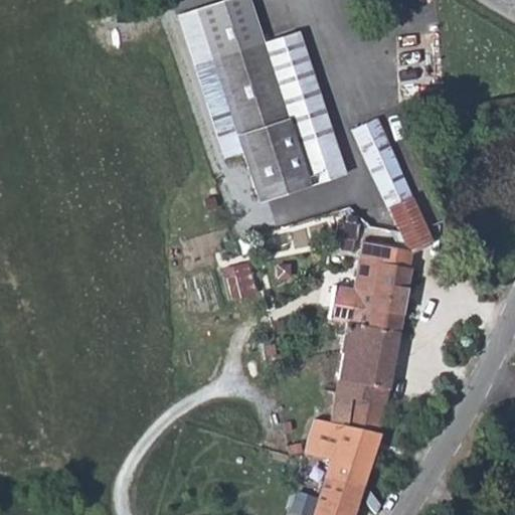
[(237,126),(221,132),(228,156),(246,151),(262,200),(349,174),(303,30),(271,41),(256,0),(222,0),(184,12),(200,64),(215,59),(237,126)]
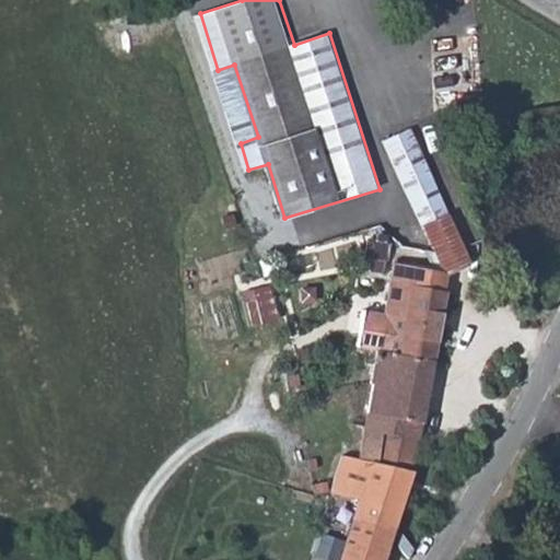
[(258,137),(234,65),(218,70),(241,143),(258,137)]
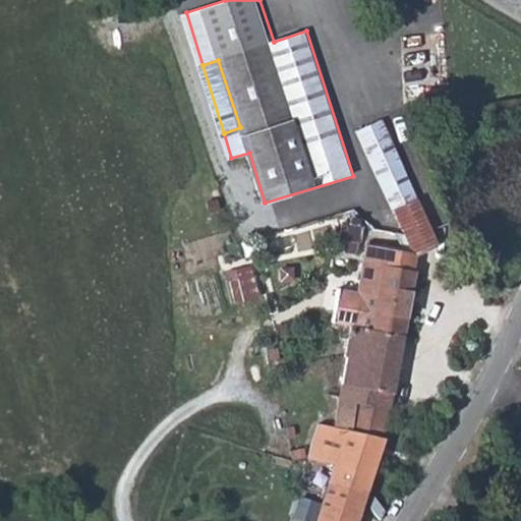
[(364,135),(386,175),(416,234),(381,228),(379,245),(424,255),(441,243),(446,240),(387,117),(365,124),(364,135)]
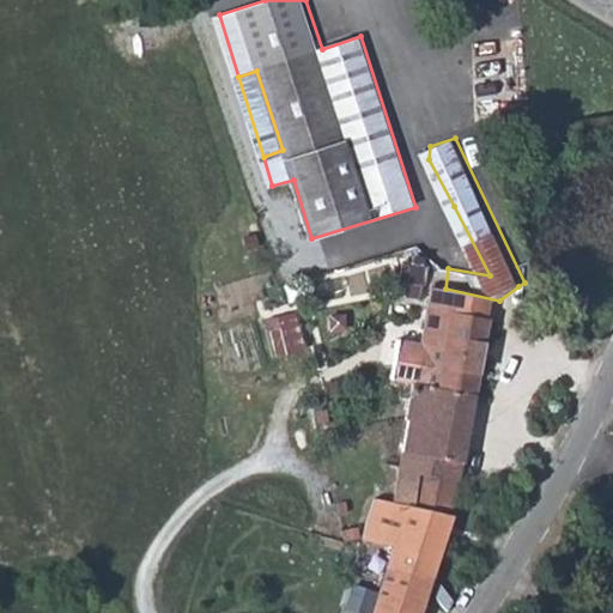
[(499,301),(445,289),(436,333),(423,375),(479,388),(496,317),(499,301)]
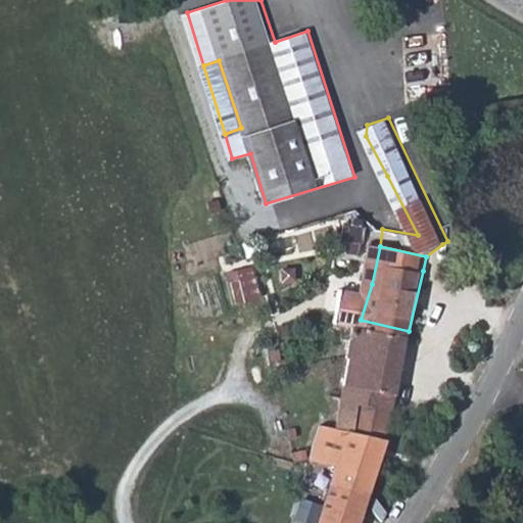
[(250,267),(225,272),(232,304),(257,299),(250,267)]
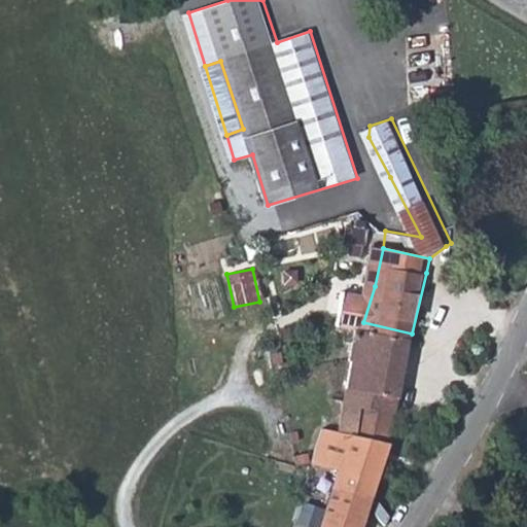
[(343,315),(363,322),(375,286),(354,280),(343,315)]
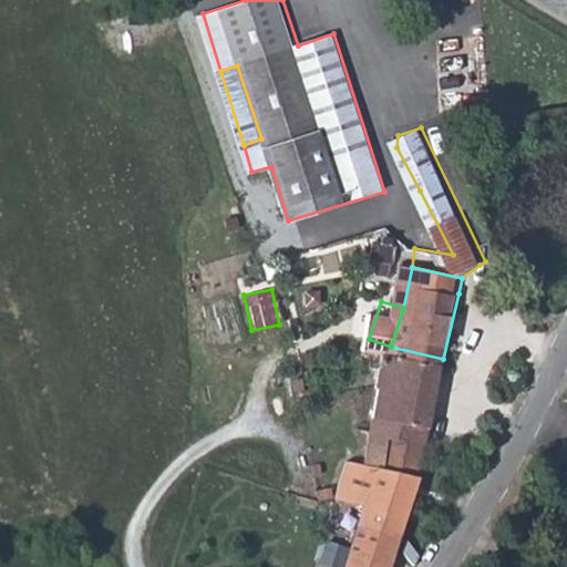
[(443,359),(391,347),(385,372),(375,431),(389,433),(420,444),(443,359)]
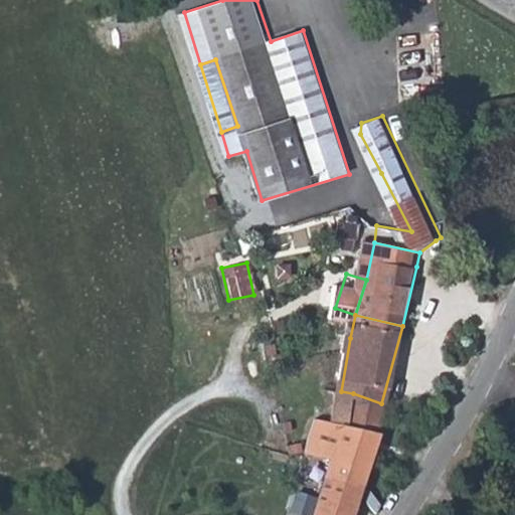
[(312,415),(305,442),(276,514),(339,514),(381,403),(353,393),(349,404),(337,400),(334,408),(316,402),(312,415)]
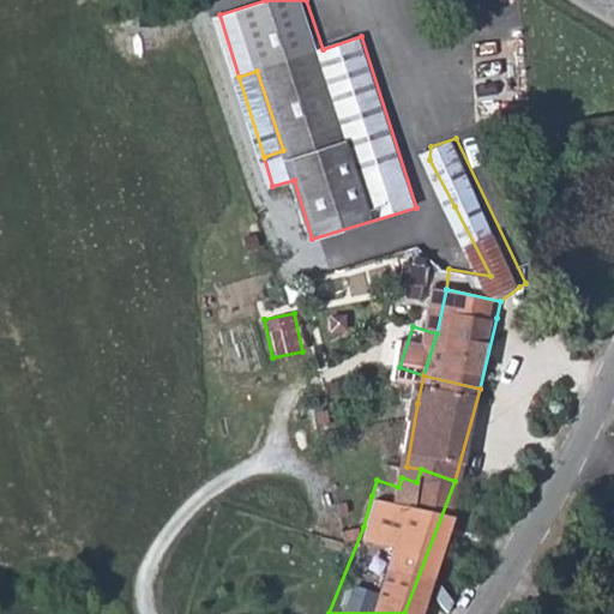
[(506,498),(495,517),(504,522),(518,503),(506,498)]
